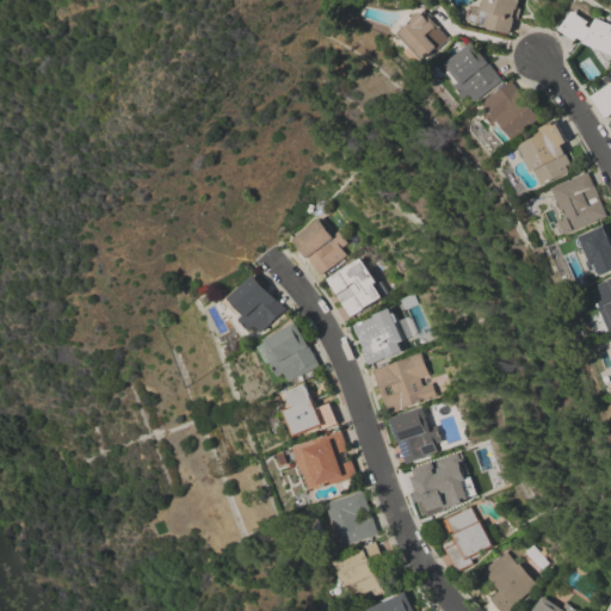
[(466,20),(469,6),(480,8),(481,0),(518,0),(517,8),(520,10),(518,20),(514,19),(513,22),(514,22),(512,31),(511,34),(495,30),(495,31),(488,30),(489,29),(485,28),(485,25),(466,20)]
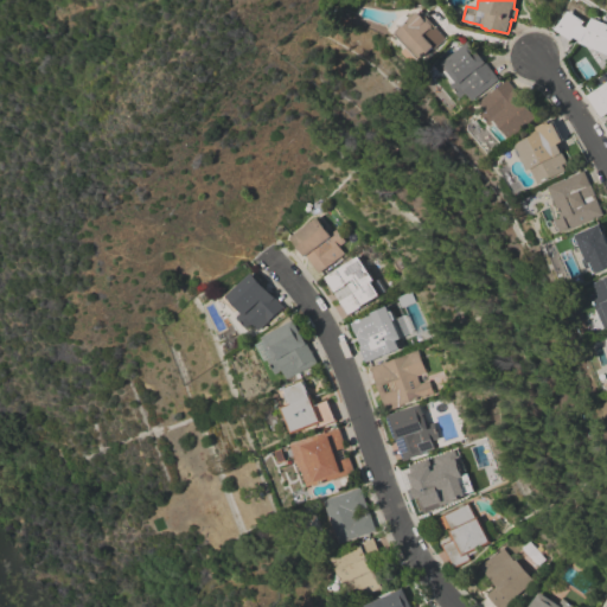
[(397,33),(402,27),(397,21),(404,14),(409,20),(416,12),(425,20),(426,19),(434,27),(432,29),(434,31),(436,27),(447,39),(435,50),(434,49),(422,59),(421,59),(415,65),(403,52),(409,46),(397,33)]
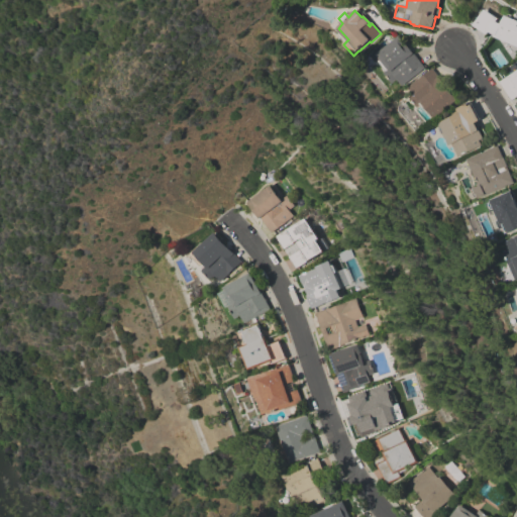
[(516,21),(516,46),(495,37),(496,34),(491,32),(490,35),(475,25),(478,19),(479,20),(485,13),(499,23),(504,16),(516,21)]
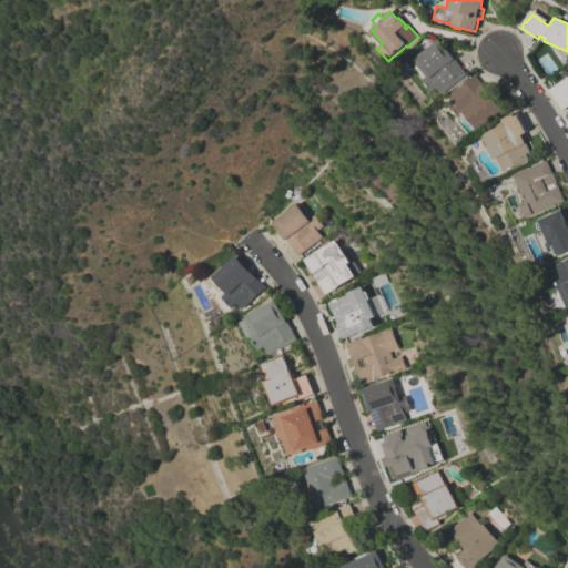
[(439,39),(468,74),(444,94),(438,88),(433,92),(423,81),(426,79),(416,67),(418,64),(415,60),(439,39)]
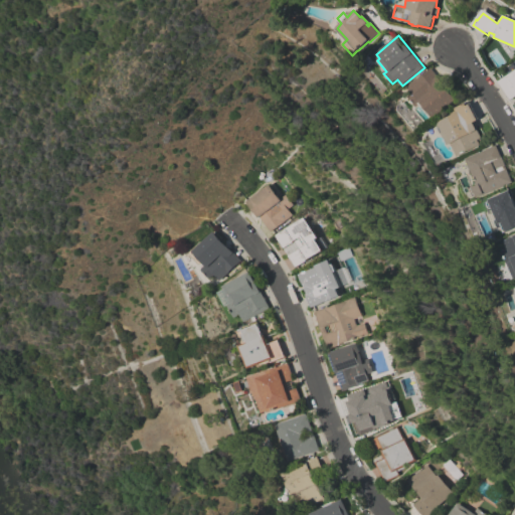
[(435,119),(434,117),(432,119),(420,105),(417,108),(409,98),(414,94),(408,87),(417,78),(418,79),(432,68),(439,76),(438,77),(457,101),(435,119)]
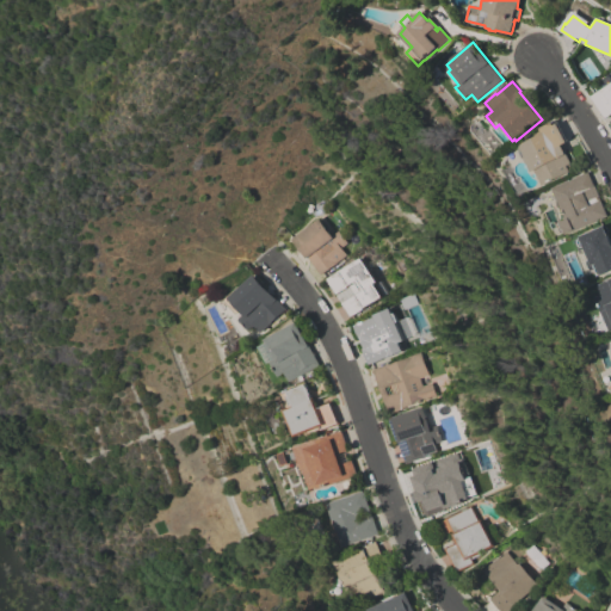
[(610,115),(605,119),(590,97),(610,81),(610,115)]
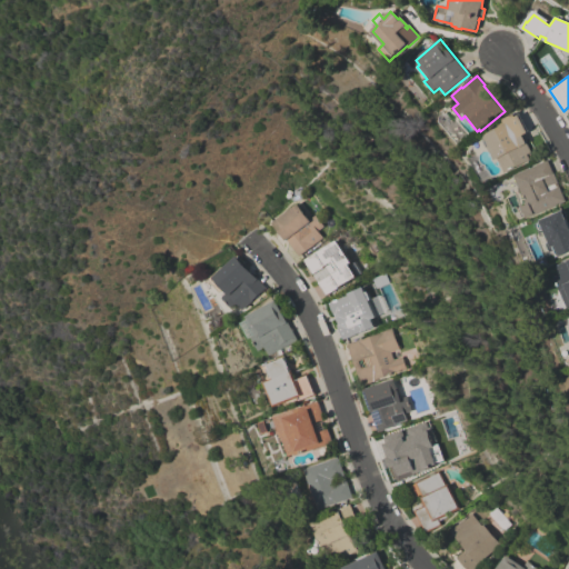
[(505,120),(520,111),(532,137),(521,142),(522,145),(531,160),(506,173),(499,159),(497,161),(485,137),(497,130),(497,128),(505,122),(505,120)]
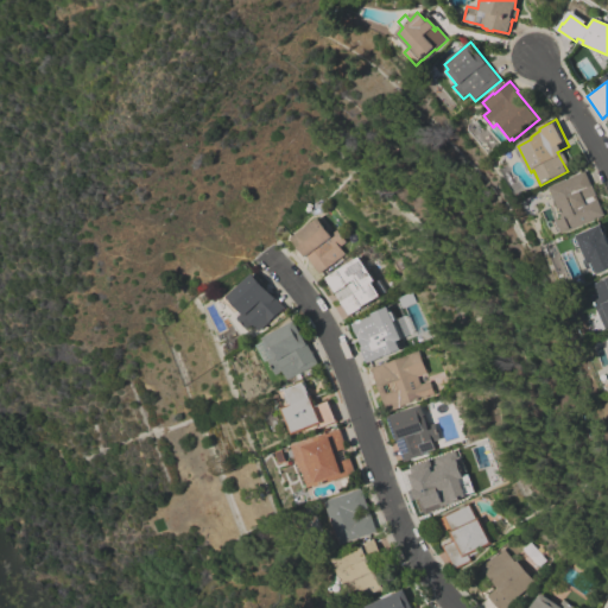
[(572,132),(564,119),(555,124),(563,138),(572,132)]
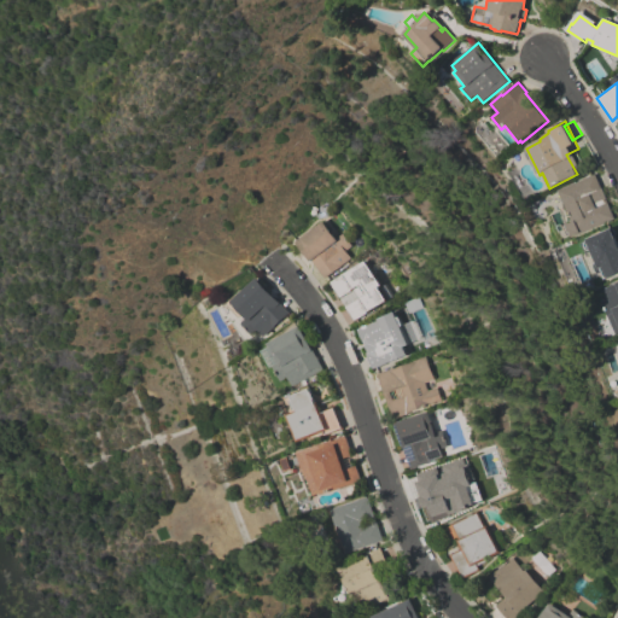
[(596,175),(616,220),(577,235),(577,234),(571,237),(566,225),(572,222),(559,192),(596,175)]
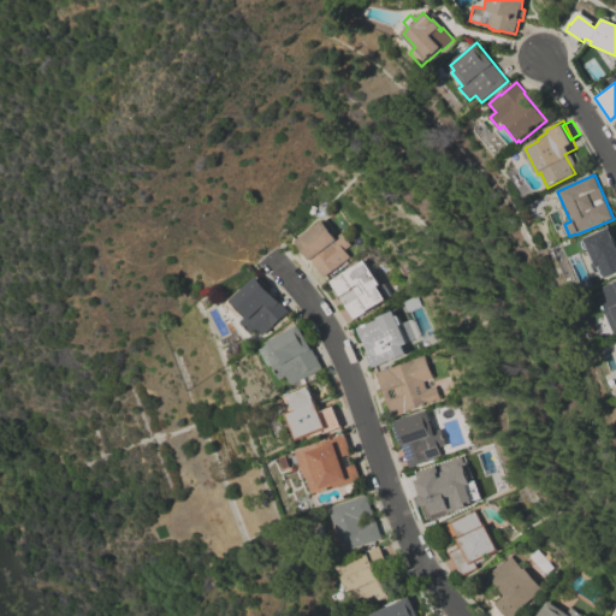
[(335,238),(341,234),(350,247),(344,252),(350,259),(325,278),(312,260),(309,261),(295,242),(321,221),(335,238)]
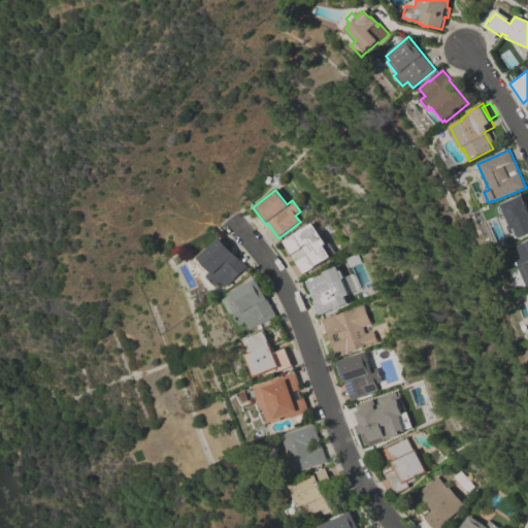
[(527,197),(527,226),(522,229),(516,218),(501,224),(494,206),(526,193),(527,197)]
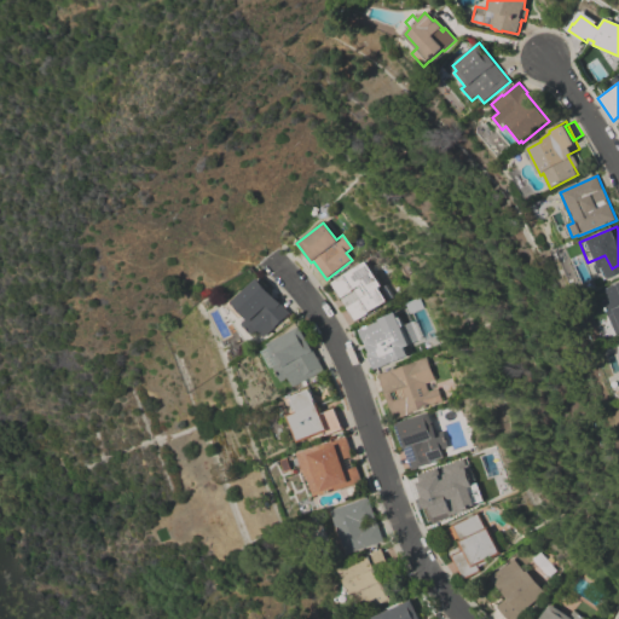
[(385,284),(393,298),(387,301),(388,302),(356,323),(339,296),(339,298),(336,294),(337,293),(335,290),(334,290),(331,287),(333,287),(330,283),(365,261),(381,287),(385,284)]
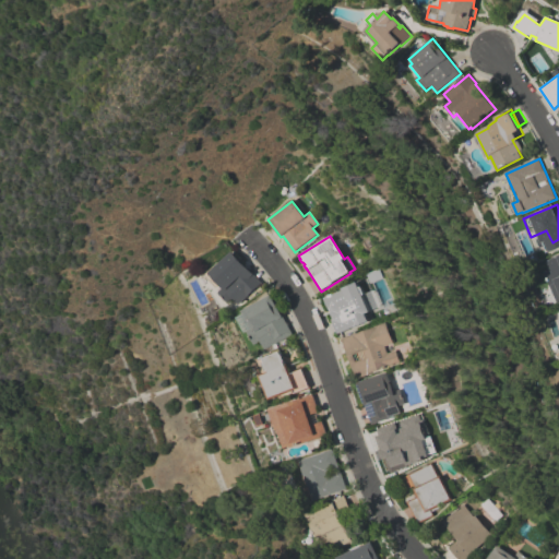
[(263,283),(249,296),(250,297),(240,306),(234,299),(229,304),(219,293),(224,288),(221,285),(217,288),(205,275),(214,268),(215,269),(233,252),(263,283)]
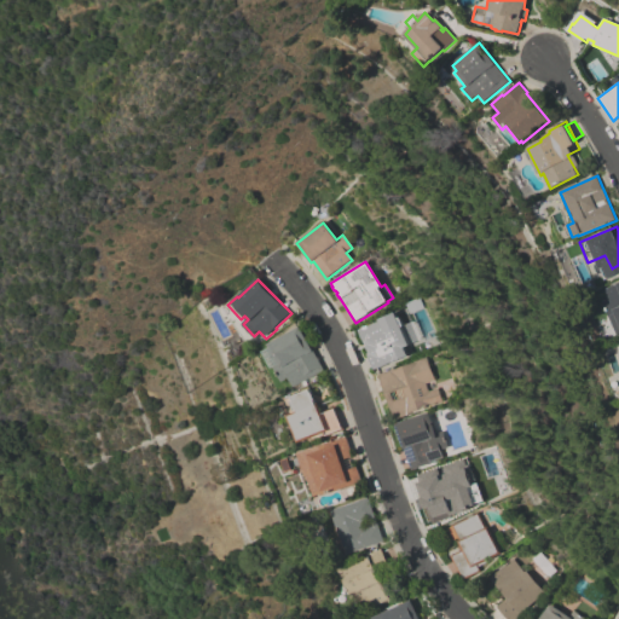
[(618,335),(618,336),(602,302),(609,299),(606,290),(618,283),(618,335)]
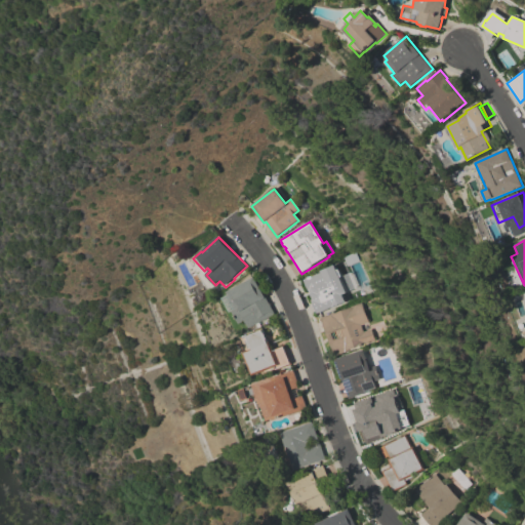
[(336,265),(344,282),(351,279),(359,297),(319,315),(303,279),(336,265)]
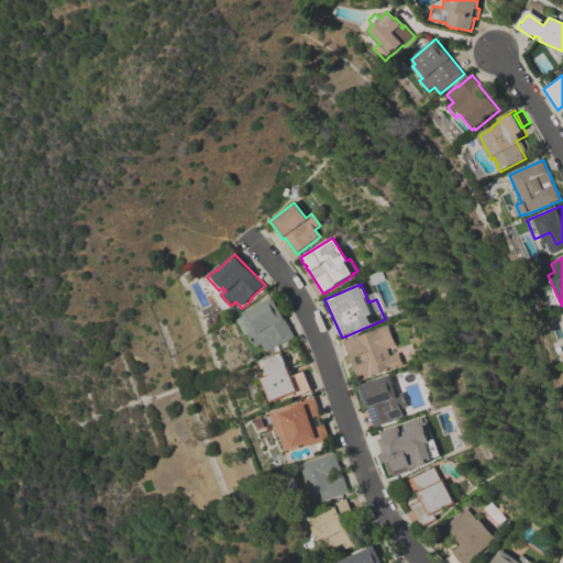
[(283,312),(282,313),(296,338),(279,346),(282,350),(278,352),(276,349),(268,353),(264,344),(257,349),(250,334),(247,337),(239,320),(246,316),(245,313),(274,297),(283,312)]
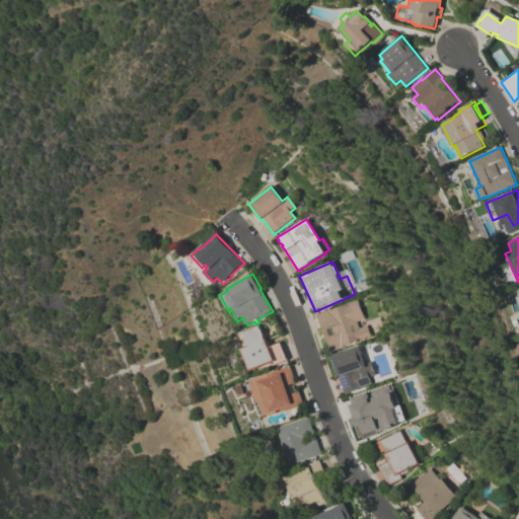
[(357,300),(364,319),(356,322),(359,328),(366,325),(370,339),(330,353),(316,314),(357,300)]
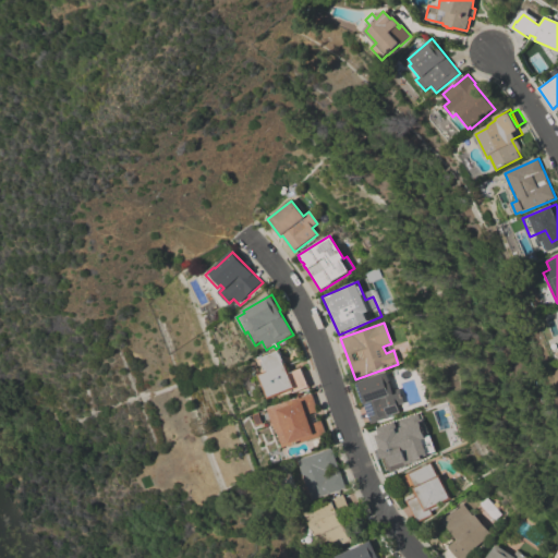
[(312,388),(294,395),(293,391),(270,400),(261,375),(264,374),(258,361),(281,352),(282,354),(283,354),(287,362),(286,362),(287,364),(288,364),(292,372),(303,367),(312,388)]
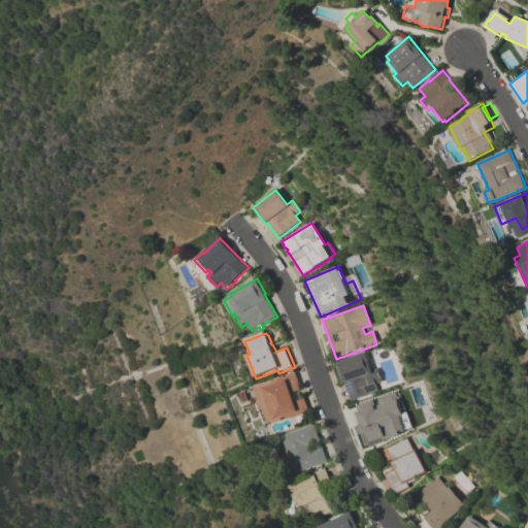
[(377,374),(380,373),(382,381),(376,383),(380,390),(377,390),(378,392),(351,401),(337,362),(370,352),(377,374)]
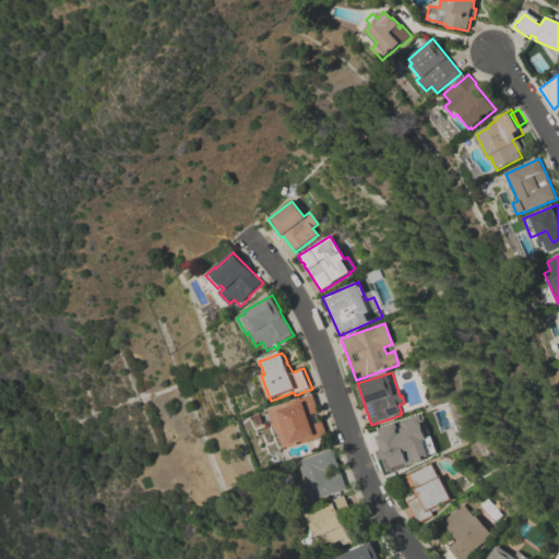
[(270,412),(314,395),(329,436),(292,449),(290,447),(284,450),(270,412)]
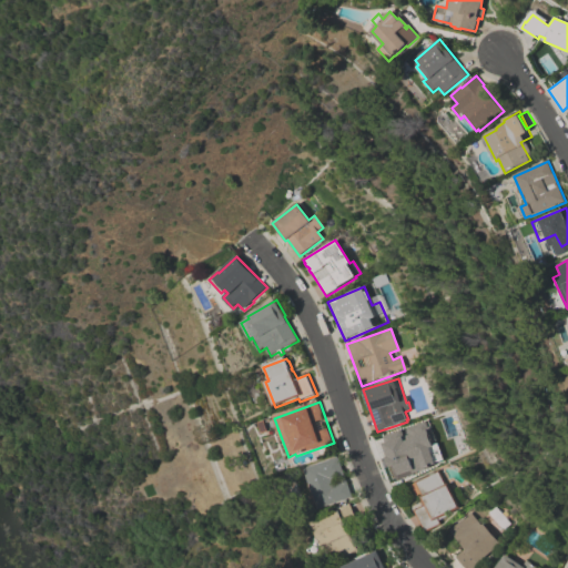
[(415,426),(429,467),(395,479),(389,462),(403,457),(401,449),(387,454),(382,438),(415,426)]
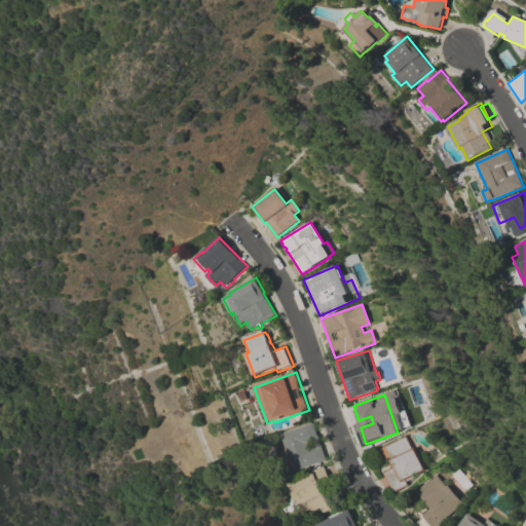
[(314,423),(327,461),(296,473),(283,435),(314,423)]
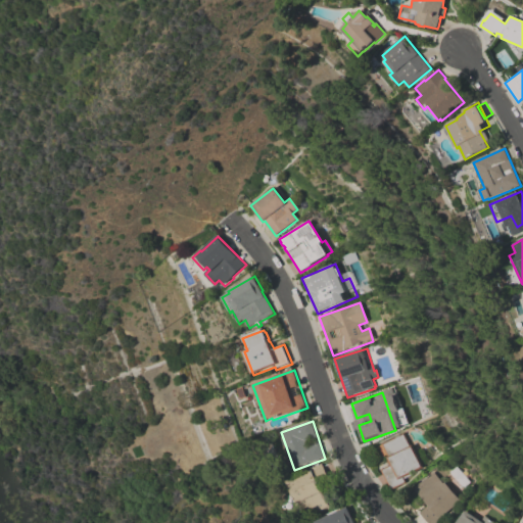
[(391,491),(381,470),(391,465),(387,458),(388,458),(387,456),(383,458),(378,447),(382,445),(381,444),(405,433),(411,446),(413,445),(416,453),(421,449),(428,463),(422,466),(424,468),(403,478),(407,484),(391,491)]
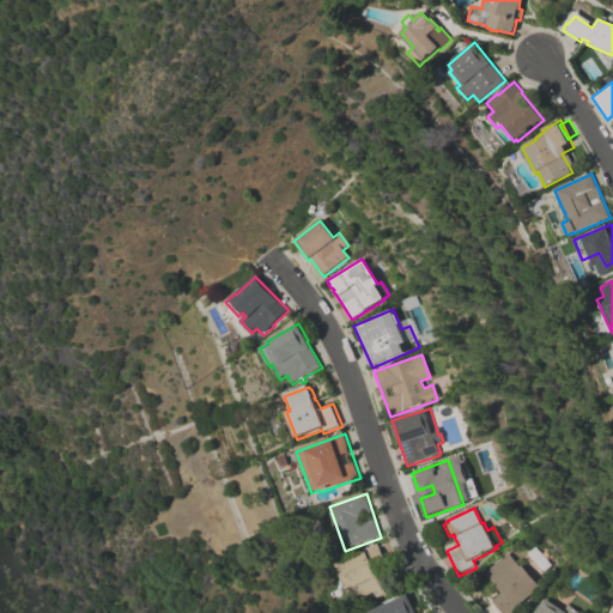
[(359,607),(351,589),(350,590),(338,565),(366,552),(365,550),(378,544),(388,564),(375,570),(387,595),(359,607)]
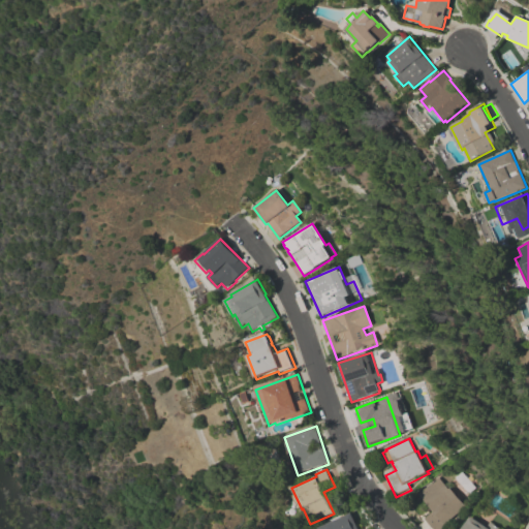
[(439,477),(448,490),(449,489),(466,507),(445,525),(446,526),(442,528),(432,528),(425,520),(433,511),(418,495),(439,477)]
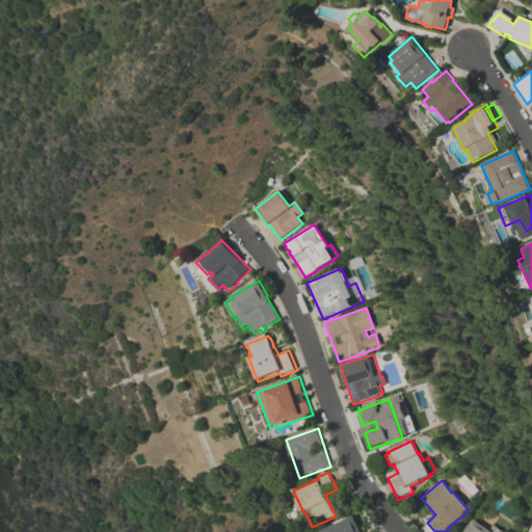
[(321,531),(354,516),(361,531),(321,531)]
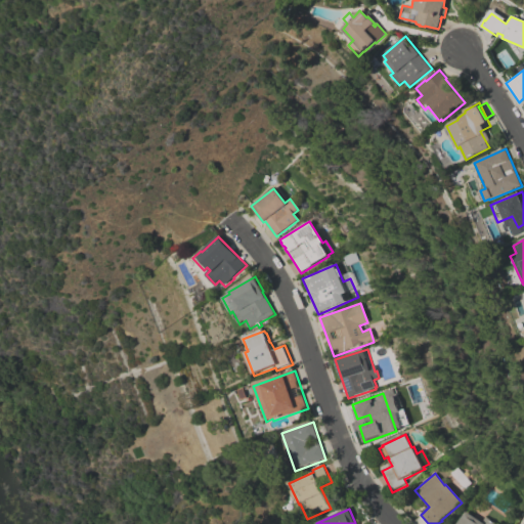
[(482,523),(486,518),(494,523),(459,523),(467,513),(482,523)]
